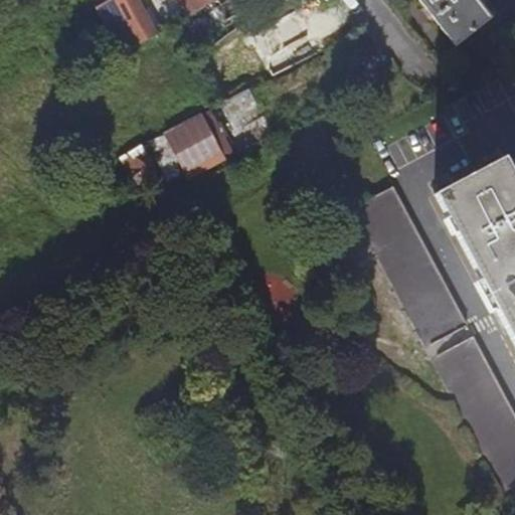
[(136,0),(113,0),(99,7),(110,28),(125,21),(138,46),(155,37),(136,0)]
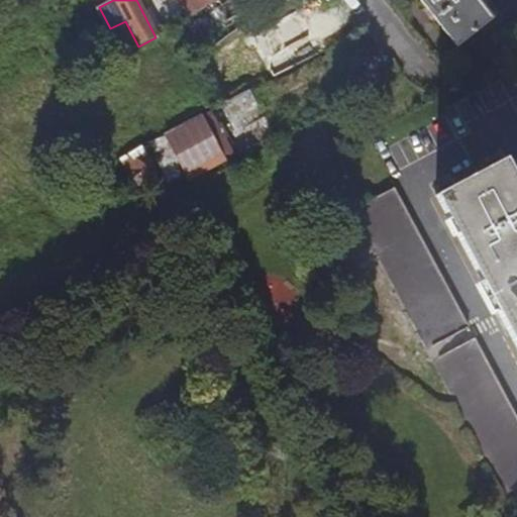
[(192,16),(213,3),(211,0),(187,0),(184,2),(192,16)]
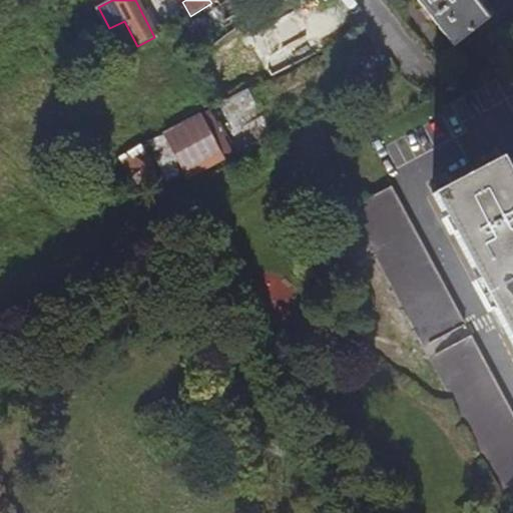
[(230,0),(229,0),(190,23),(197,36),(237,12),(230,0)]
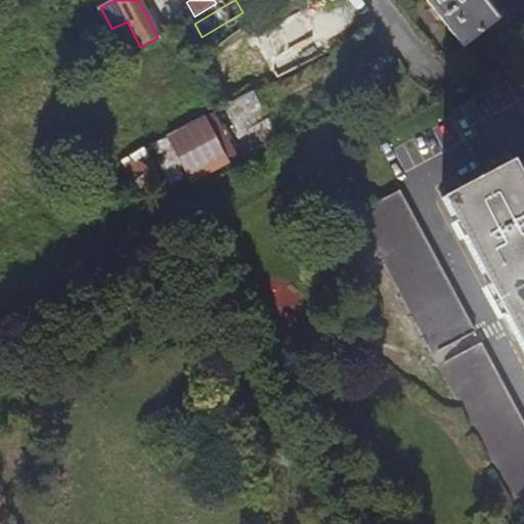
[(426,0),(464,47),(505,13),(493,0),(426,0)]
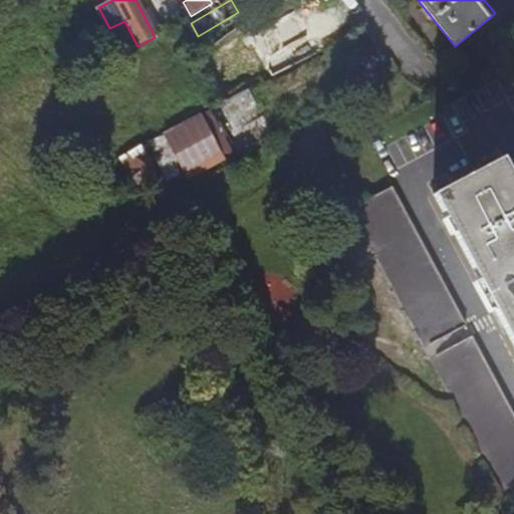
[(163,32),(176,24),(170,14),(157,23),(163,32)]
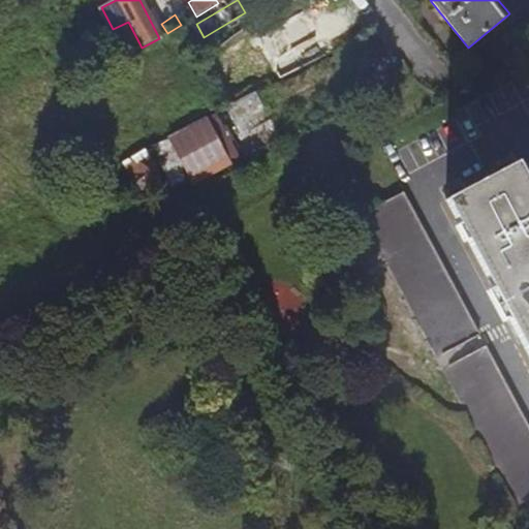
[(193,124),(175,134),(191,164),(184,167),(188,175),(224,155),(207,121),(195,127),(193,124)]
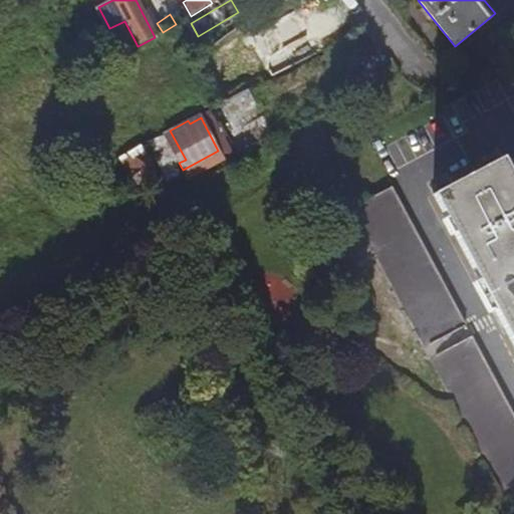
[(513,175),(504,158),(480,170),(435,194),(513,344),(513,175)]
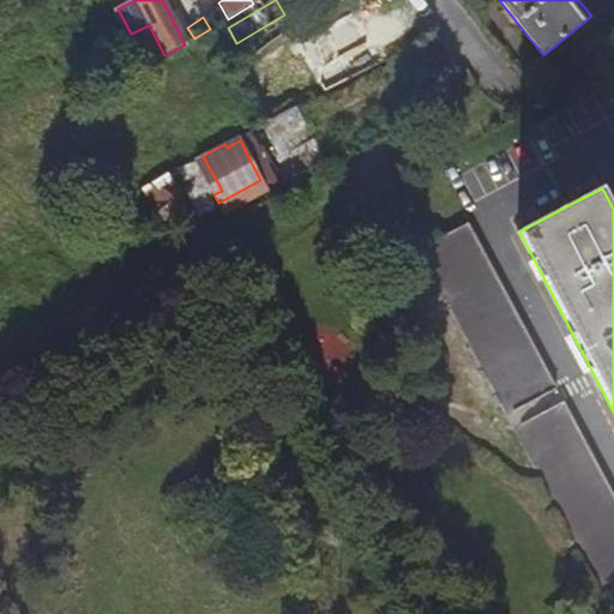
[(613,587),(613,497),(469,222),(420,248),(602,594),(613,587)]
